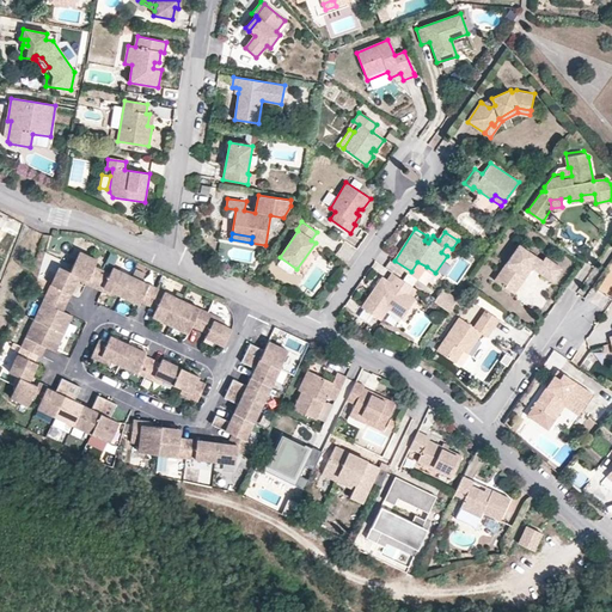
[(542,259),(518,244),(499,271),(502,274),(496,282),(510,292),(525,269),(528,271),(531,268),(551,281),(560,268),(544,257),(542,259)]
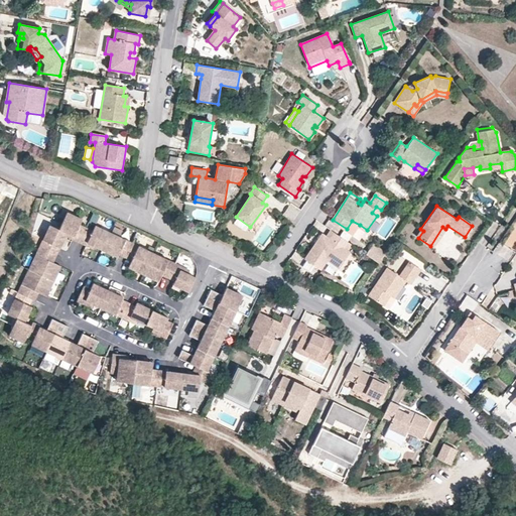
[(74,236),(73,239),(80,242),(87,245),(88,243),(95,246),(118,257),(119,254),(126,257),(132,260),(130,264),(136,266),(135,270),(153,278),(155,275),(160,278),(162,275),(169,278),(175,280),(173,284),(189,291),(197,277),(188,274),(181,270),(183,266),(176,262),(96,226),(93,231),(80,225),(83,219),(68,213),(62,224),(59,229),(50,225),(29,269),(30,269),(8,314),(17,318),(14,326),(9,335),(25,342),(27,337),(34,340),(32,344),(47,351),(62,358),(78,366),(93,373),(101,356),(94,353),(99,341),(92,337),(83,334),(78,345),(71,342),(63,339),(69,327),(60,323),(52,318),(47,331),(39,328),(40,326),(33,323),(32,325),(25,321),(32,306),(30,305),(33,299),(31,298),(35,291),(38,292),(47,296),(61,266),(53,262),(49,260),(53,252),(54,253),(57,247),(60,248),(67,236),(68,233),(74,236)]
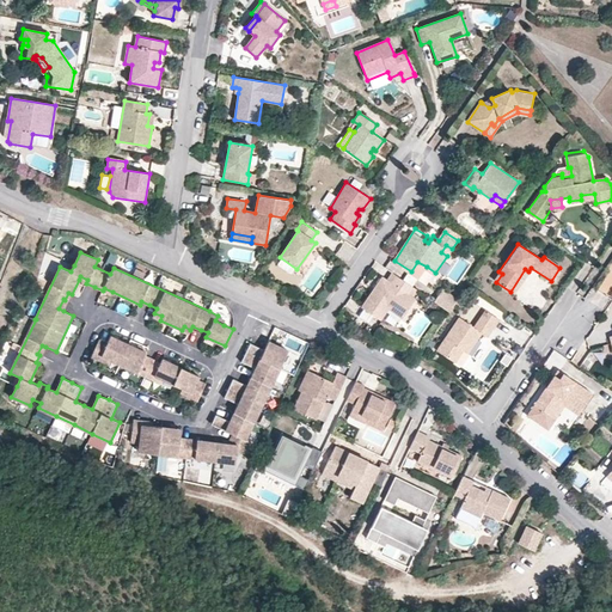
[(513,294),(528,271),(525,269),(510,292),(513,294)]
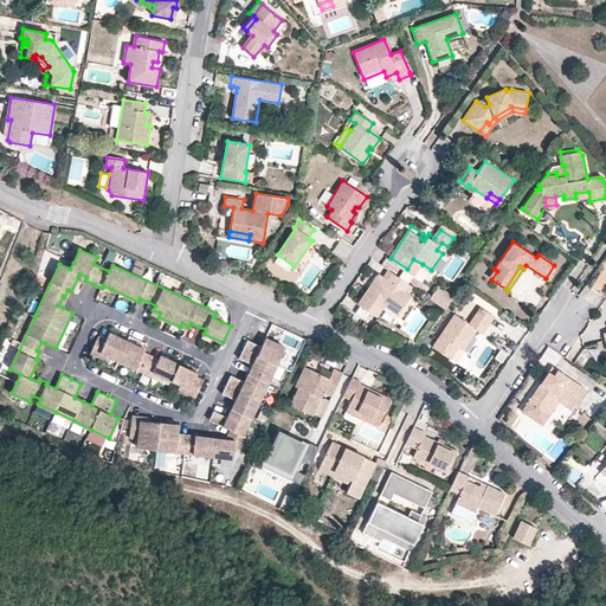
[(497,271),(494,269),(488,277),(491,279),(497,271)]
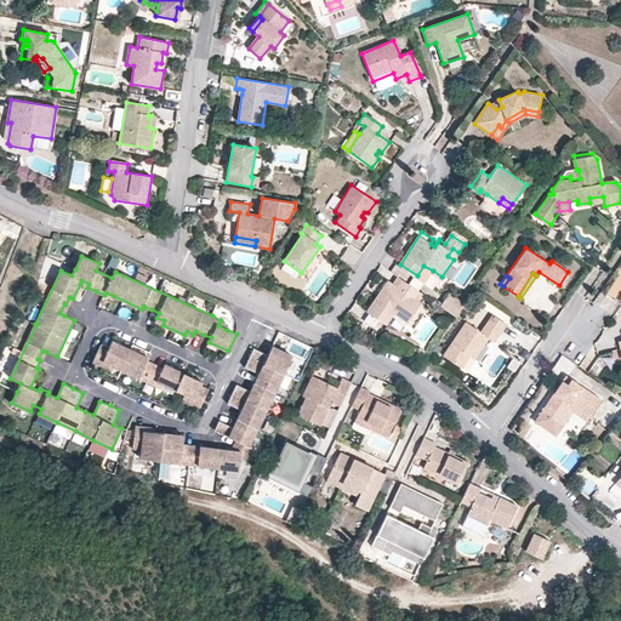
[(417,302),(422,295),(396,277),(391,285),(387,283),(366,314),(385,326),(396,309),(411,319),(421,305),(417,302)]
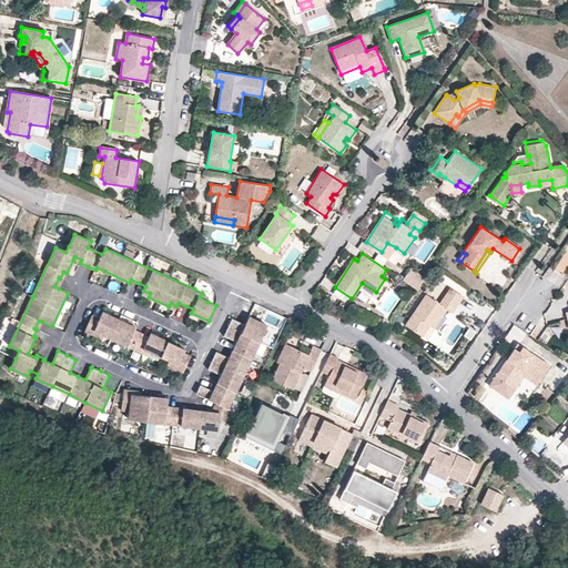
[(423,276),(409,267),(401,280),(415,290),(423,276)]
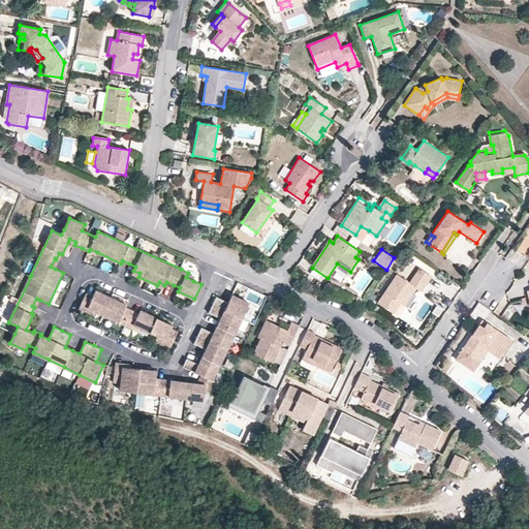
[(111,272),(113,263),(101,261),(99,270),(111,272)]
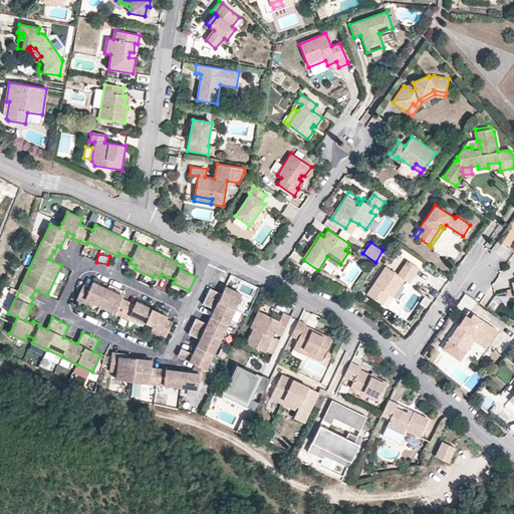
[(419,267),(407,259),(403,266),(414,274),(419,267)]
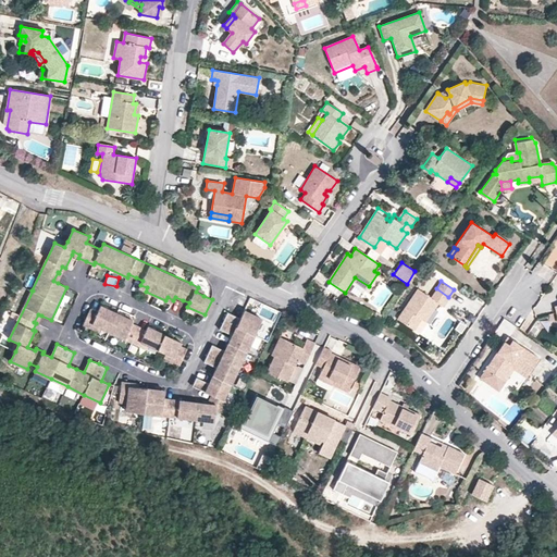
[(448,297),(436,288),(431,296),(418,286),(397,317),(413,327),(420,319),(423,313),(428,317),(438,300),(443,305),(448,297)]
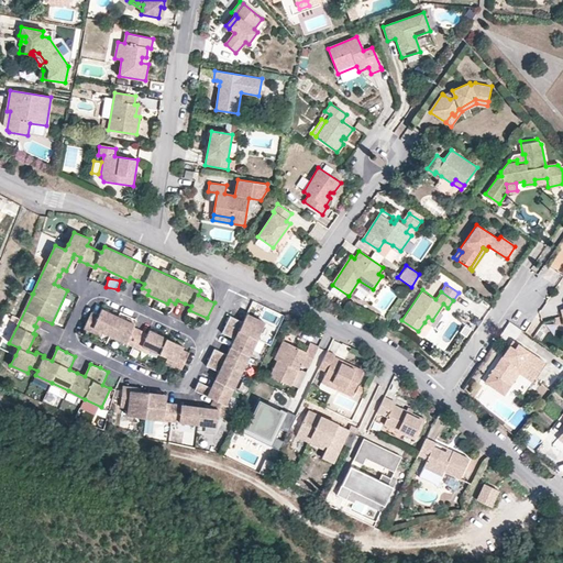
[(208,294),(200,290),(198,295),(206,299),(208,294)]
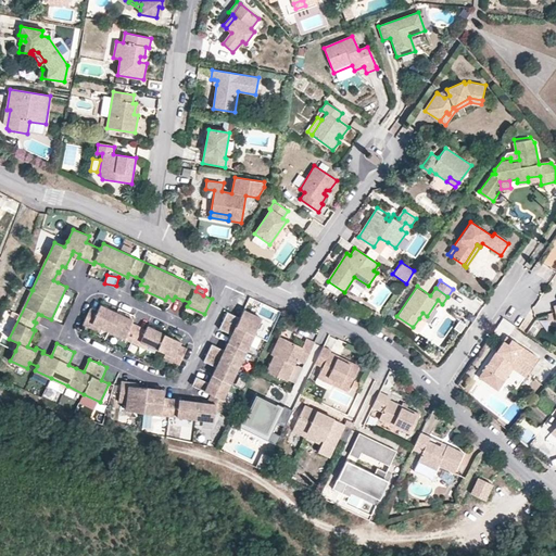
[(182,342),(148,326),(147,329),(133,323),(134,320),(101,305),(98,312),(90,308),(84,324),(91,327),(93,323),(101,327),(140,345),(141,342),(149,345),(158,350),(166,354),(174,357),(173,361),(180,364),(188,349),(180,345),(182,342)]
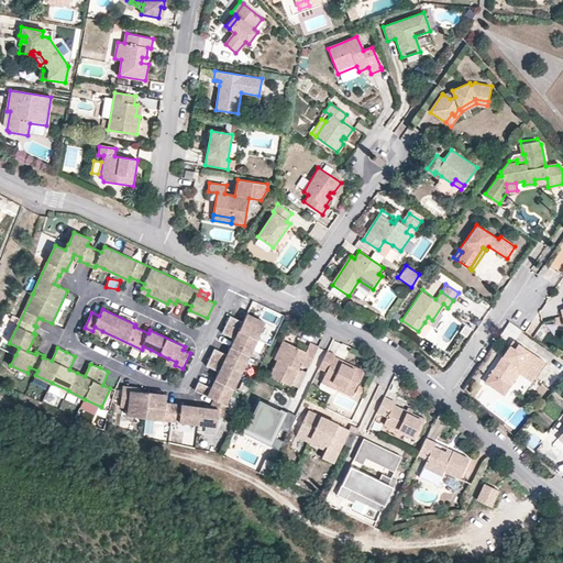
[(227,405),(266,322),(247,313),(243,321),(231,315),(227,324),(222,332),(236,339),(229,354),(216,349),(211,357),(207,365),(220,372),(213,387),(199,382),(195,390),(214,399),(211,408),(201,407),(175,404),(167,404),(167,398),(161,398),(161,395),(150,393),(141,392),(139,392),(138,395),(132,395),(132,390),(123,389),(121,407),(129,408),(128,416),(218,427),(220,415),(227,416),(231,407),(227,405)]
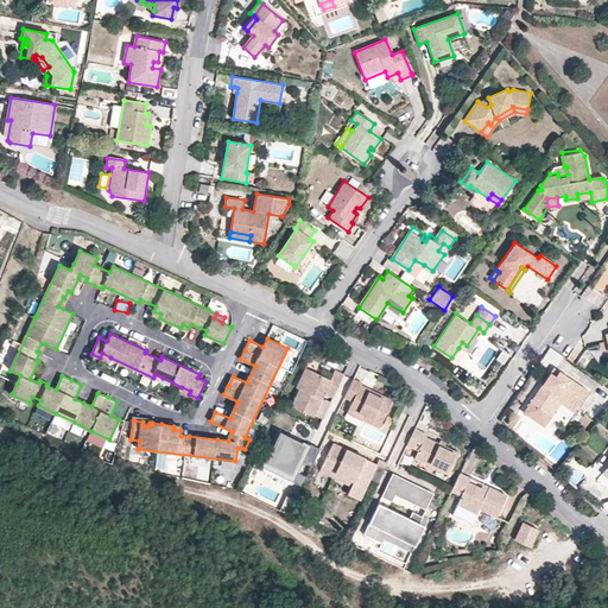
[(302,387),(311,368),(305,366),(297,385),(299,386),(302,387)]
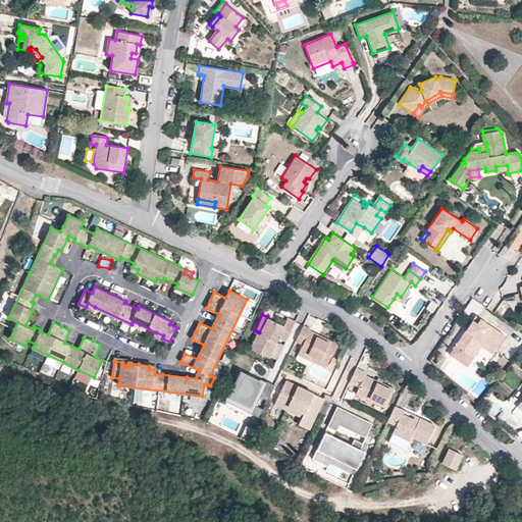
[(285,320),(276,315),(274,320),(283,324),(285,320)]
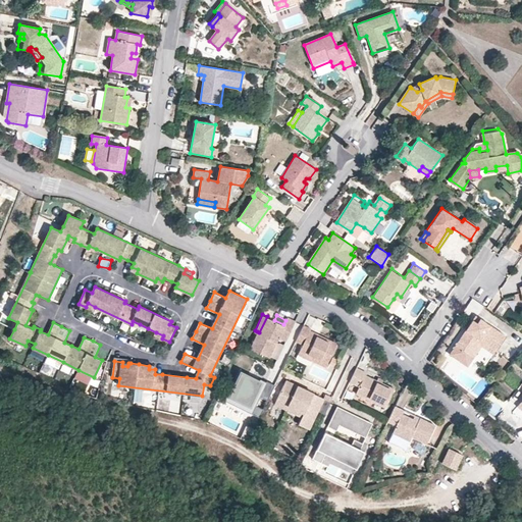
[(283,324),(274,320),(267,316),(259,332),(257,331),(249,347),(268,356),(277,336),(285,341),(295,321),(286,317),(285,320),(283,324)]
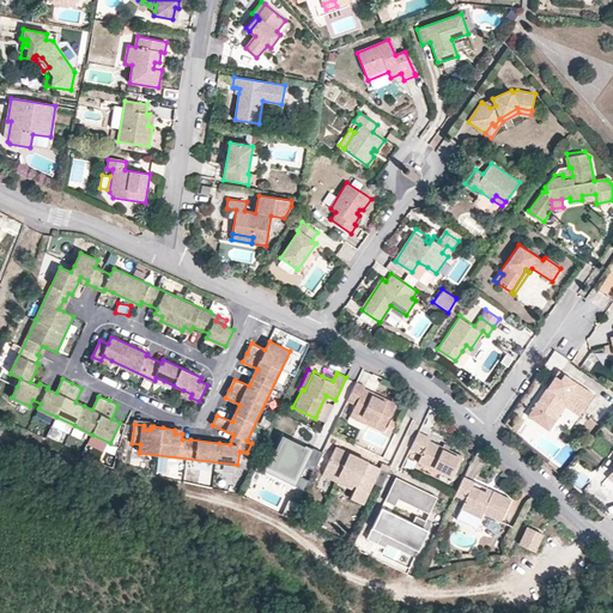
[(553,374),(526,413),(545,428),(552,417),(550,416),(568,390),(575,395),(569,404),(580,411),(592,393),(562,372),(558,376),(553,374)]
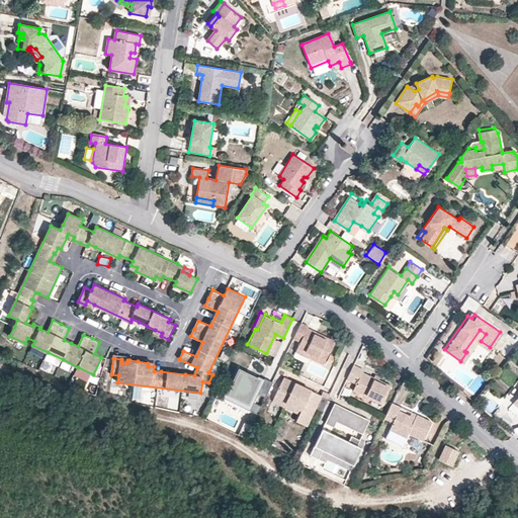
[(335,341),(308,328),(309,326),(303,323),(294,338),(301,342),(298,347),(326,360),(335,341)]
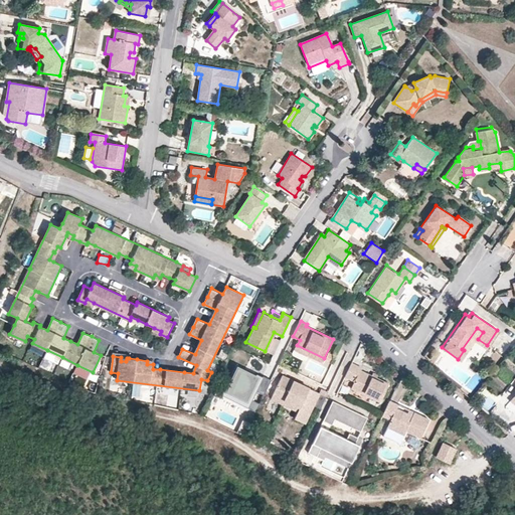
[(483,332),(477,328),(462,349),(464,350),(465,351),(473,340),(485,348),(487,345),(478,339),(483,332)]
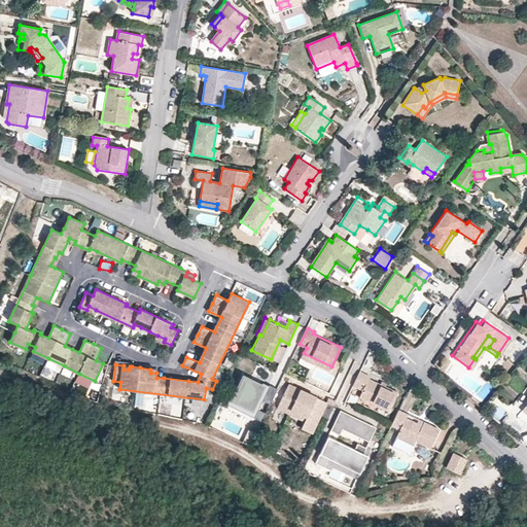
[(331,366),(304,353),(302,357),(329,371),(331,366)]
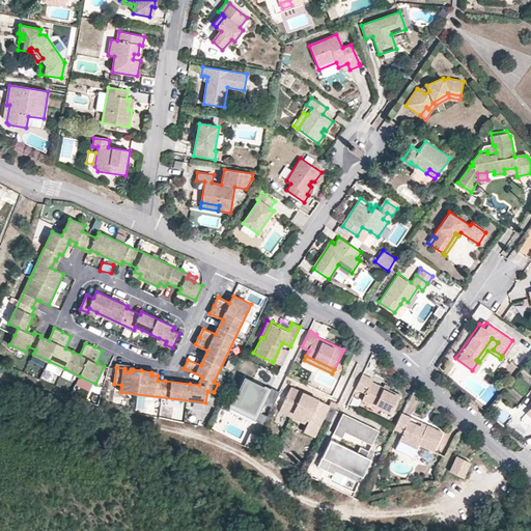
[(404,389),(374,374),(375,372),(366,367),(360,382),(369,387),(366,394),(396,408),(404,389)]
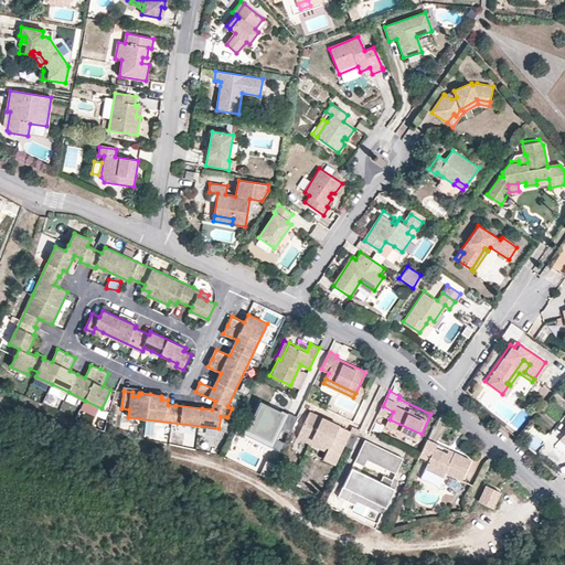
[(270,406),(262,402),(259,407),(268,412),(270,406)]
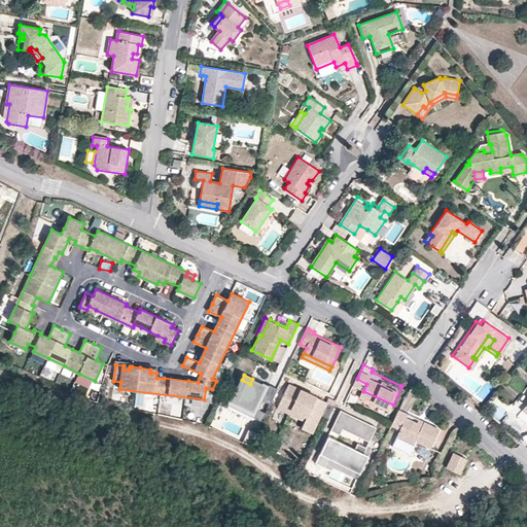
[(278,387),(271,384),(269,387),(252,379),(250,384),(242,380),(233,399),(258,412),(255,418),(262,421),(271,403),(278,387)]
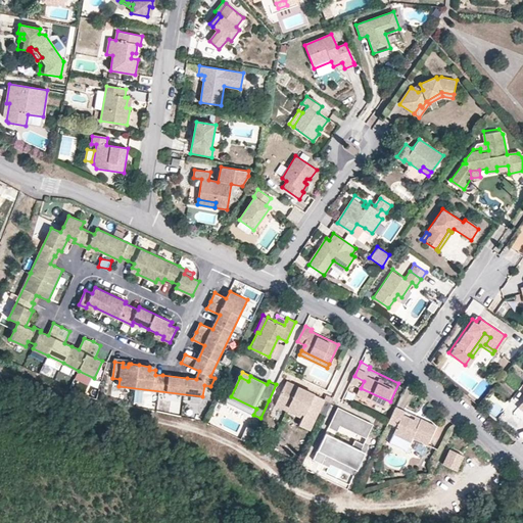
[(324,400),(286,382),(274,406),(286,411),(288,408),(303,415),(298,426),(308,431),(318,413),(325,417),(333,399),(326,395),(324,400)]
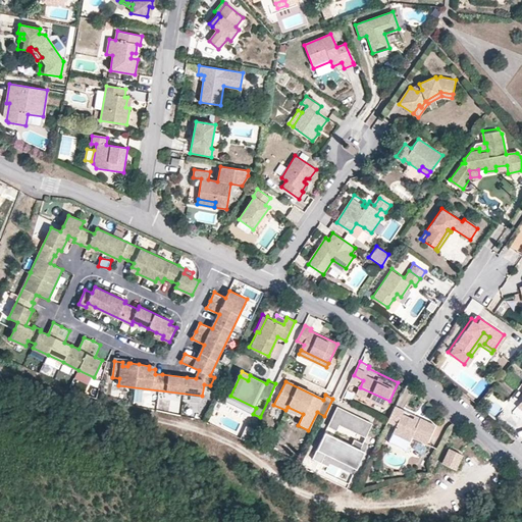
[(133,402),(145,402),(145,393),(133,393),(133,402)]
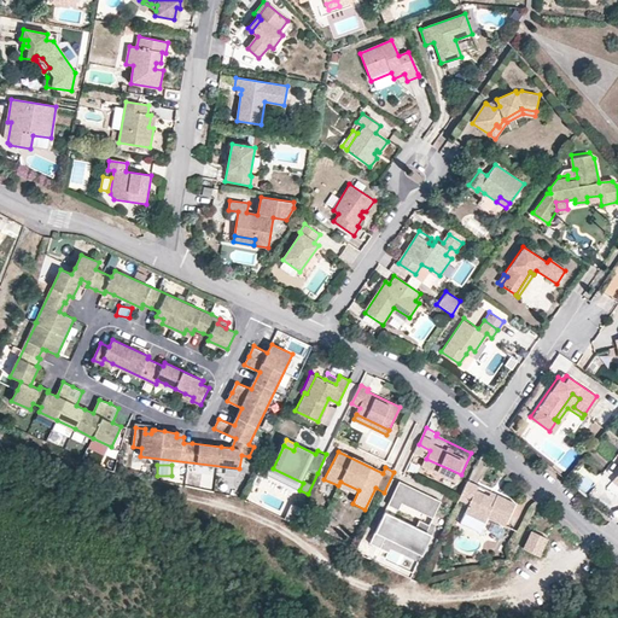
[(433,517),(441,501),(400,481),(388,505),(398,509),(402,502),(433,517)]
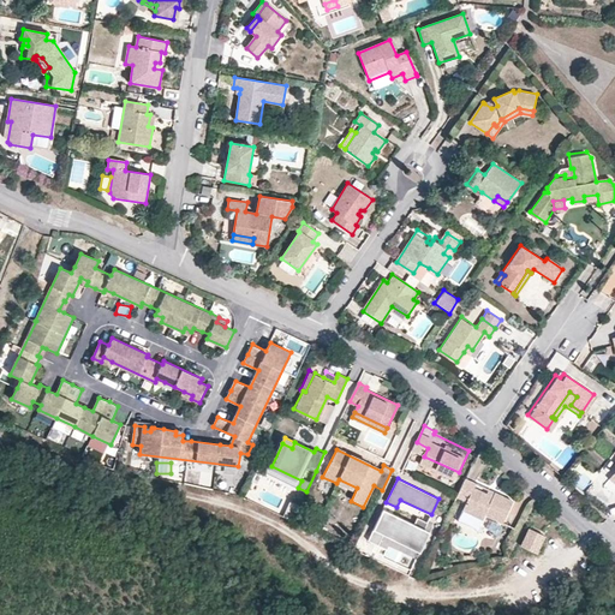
[(491,496),(485,494),(473,488),(476,483),(465,478),(457,495),(466,500),(461,509),(482,519),(484,514),(501,523),(512,501),(494,491),(491,496)]
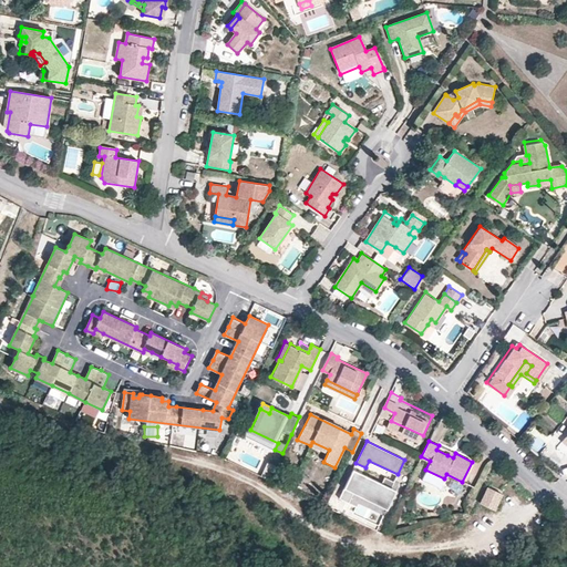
[(385,476),(382,483),(356,470),(352,477),(350,476),(340,497),(349,502),(353,493),(356,487),(358,488),(384,501),(393,481),(385,476)]
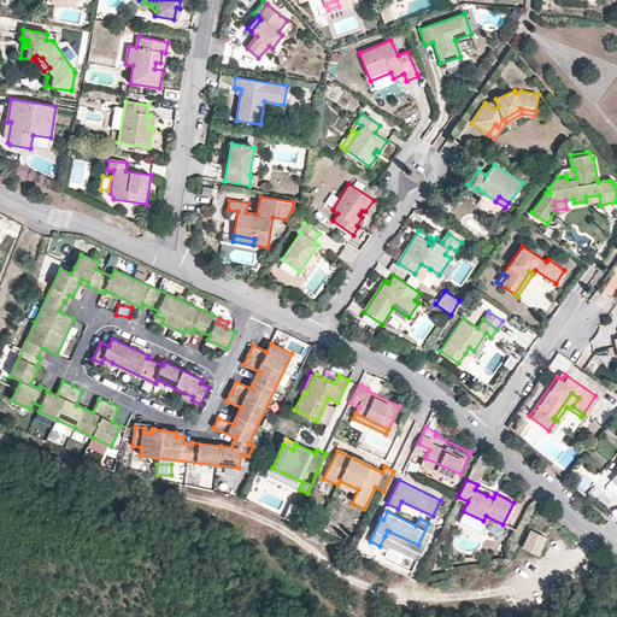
[(421,553),(434,526),(428,523),(418,545),(421,553)]
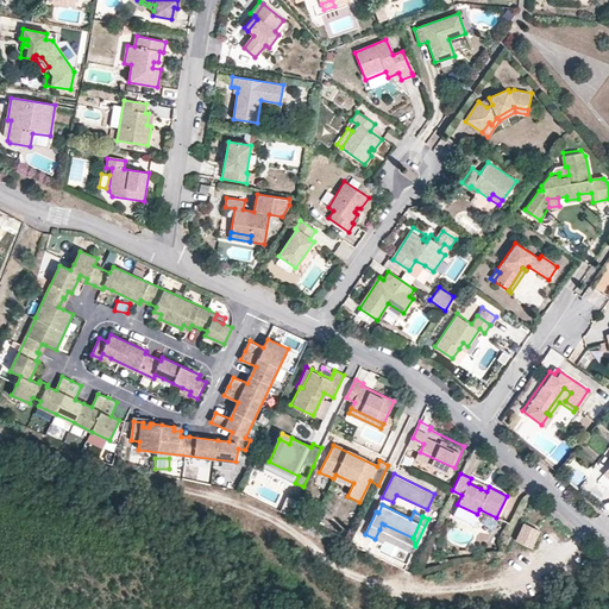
[(382,523),(380,529),(415,546),(413,538),(384,525),(382,523)]
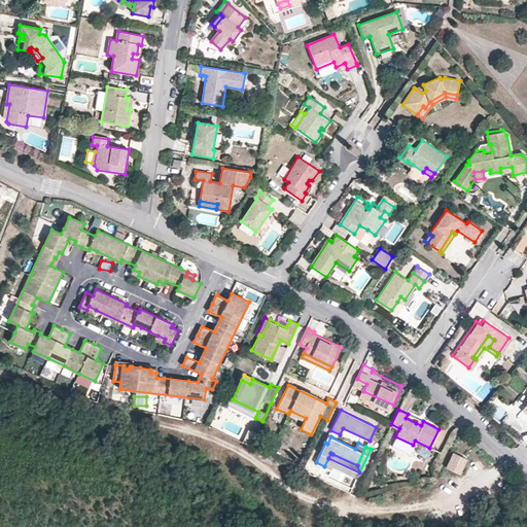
[(458,475),(466,459),(454,453),(446,468),(458,475)]
